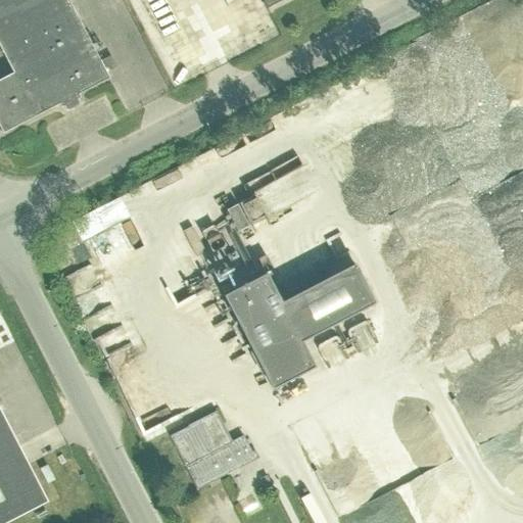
[(78,93),(108,78),(99,59),(98,59),(67,0),(0,0),(0,48),(12,72),(0,78),(0,129),(2,133),(58,103),(60,107),(62,105),(64,109),(68,109),(77,105),(79,102),(77,98),(80,97),(78,93)]
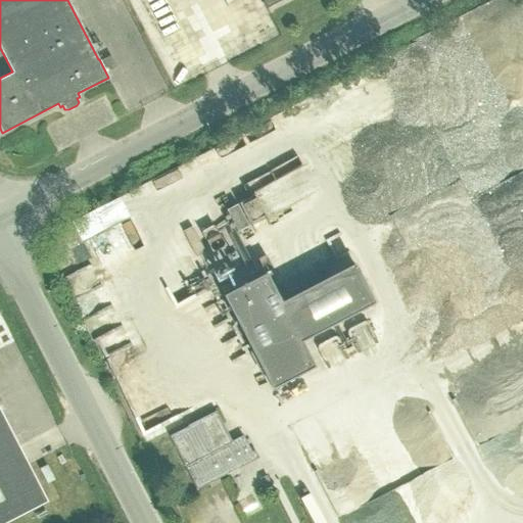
[(110,193),(64,219),(75,236),(120,210),(110,193)]
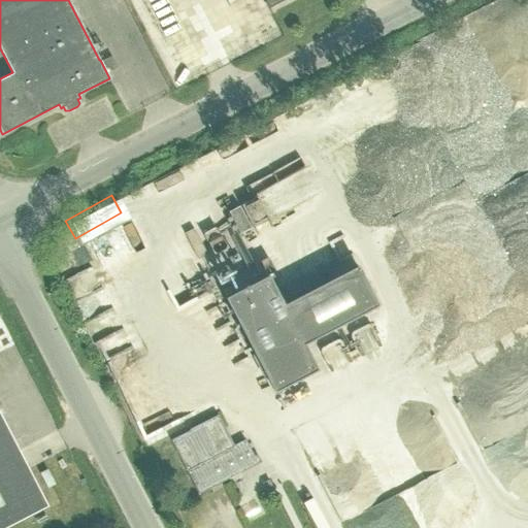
[(228,212),(240,234),(251,228),(239,206),(228,212)]
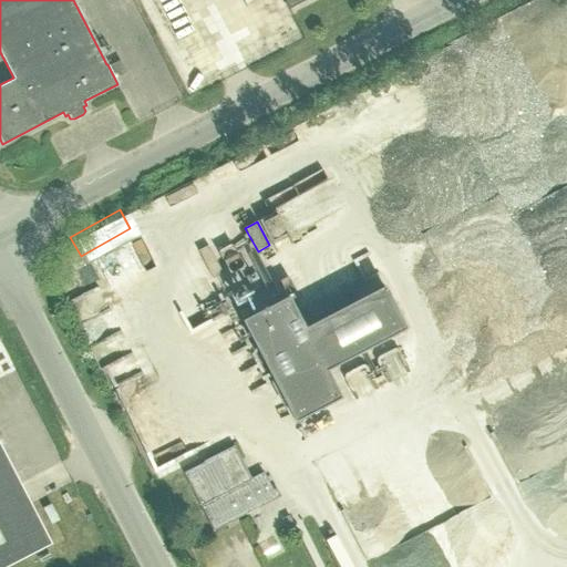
[(243,320),(295,422),(340,398),(327,370),(406,329),(384,287),(305,328),(288,297),(243,320)]
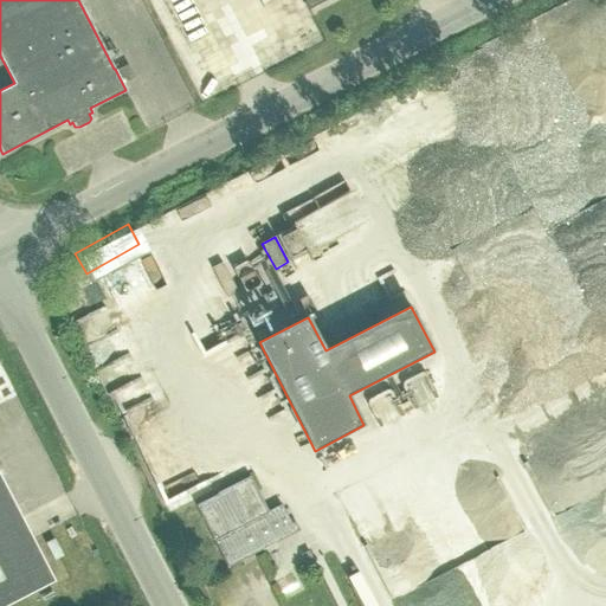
[(0,605),(5,605),(55,581),(0,476),(0,605)]
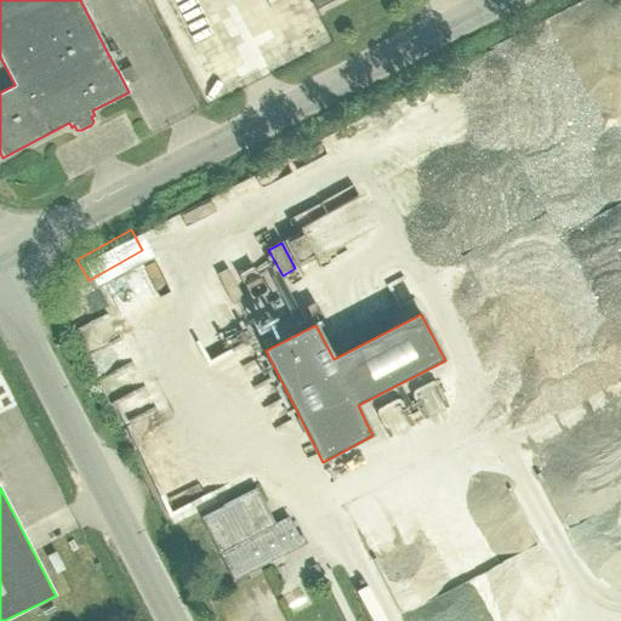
[(200,518),(218,554),(233,582),(303,547),(289,518),(274,525),(257,490),(221,508),(220,507),(200,518)]
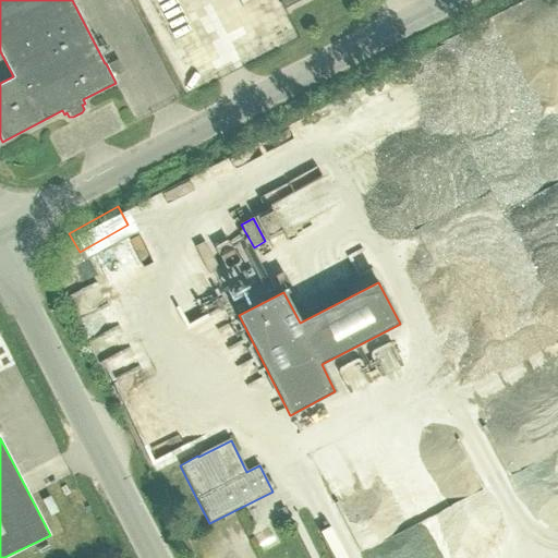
[(247,525),(254,542),(266,537),(259,521),(247,525)]
